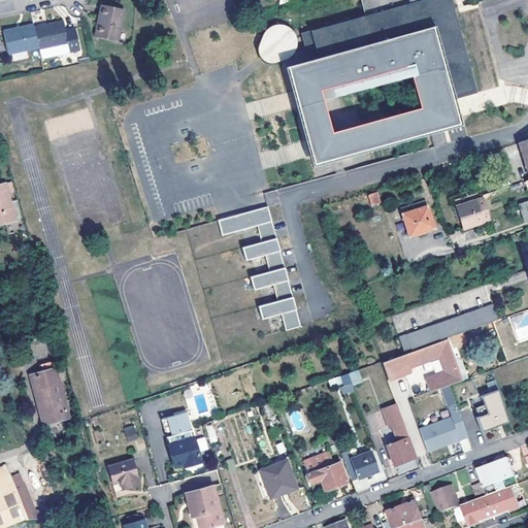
[(365,13),(300,31),(307,59),(315,83),(318,81),(323,98),(344,92),(342,83),(423,60),(435,103),(455,97),(477,91),(455,7),(453,0),(415,0),(413,1),(365,13)]
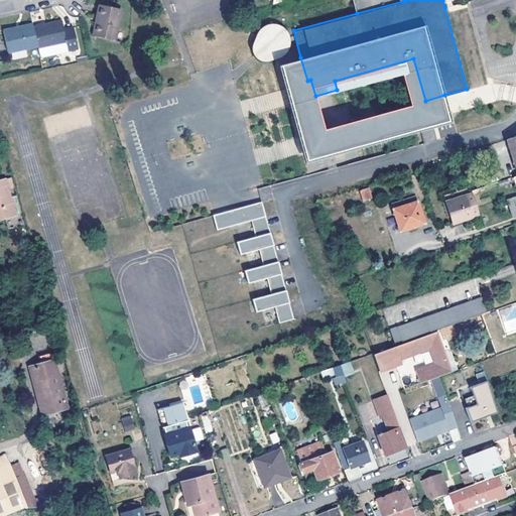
[(102,15),(99,33),(119,37),(124,7),(101,3),(99,14),(102,15)]
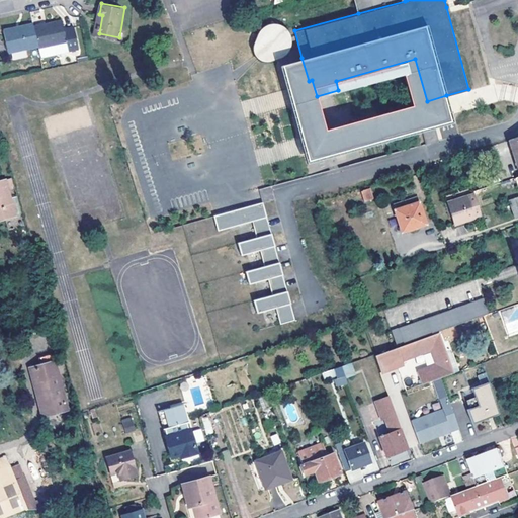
[(33,24),(37,45),(38,47),(67,39),(69,48),(78,46),(74,24),(64,26),(62,17),(33,24)]
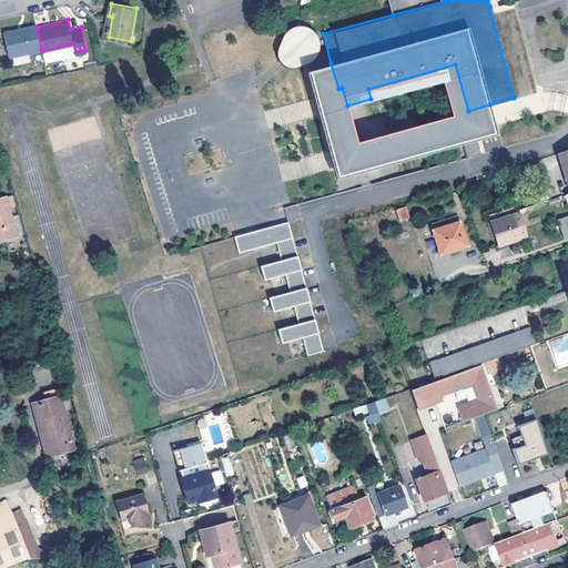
[(19,30),(18,28),(3,30),(9,54),(41,49),(37,27),(19,30)]
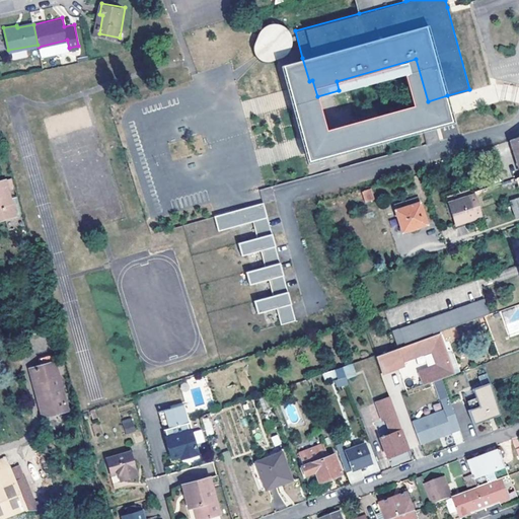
[(256,24),(256,59),(290,59),(290,25),(256,24)]
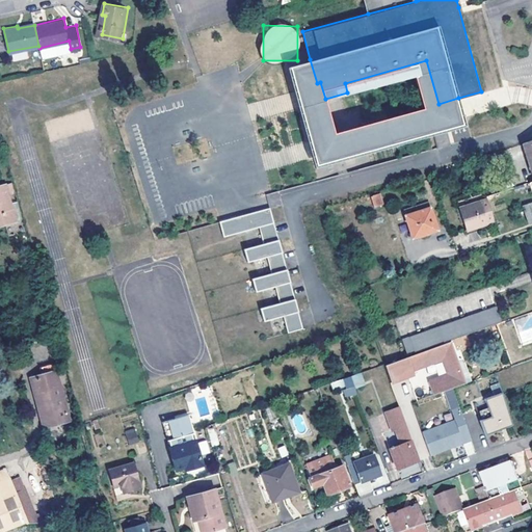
[(310,59),(286,65),(313,166),(434,133),(432,124),(445,121),(448,130),(466,125),(458,98),(439,104),(426,60),(345,83),(347,92),(415,75),(423,107),(333,132),(325,99),(320,82),(317,83),(310,59)]
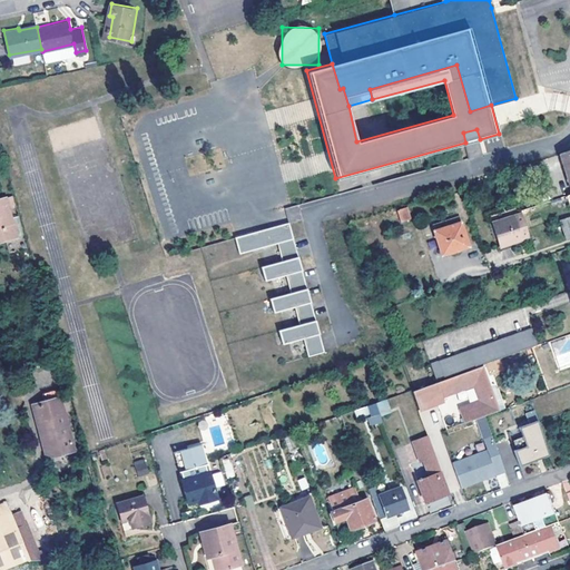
[(510,102),(500,105),(504,123),(541,112),(537,94),(531,95),(536,109),(513,115),(510,102)]
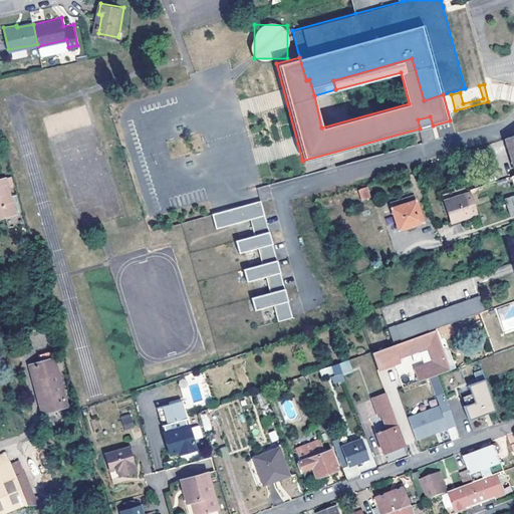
[(420,129),(423,142),(436,138),(433,125),(430,116),(418,119),(420,129)]
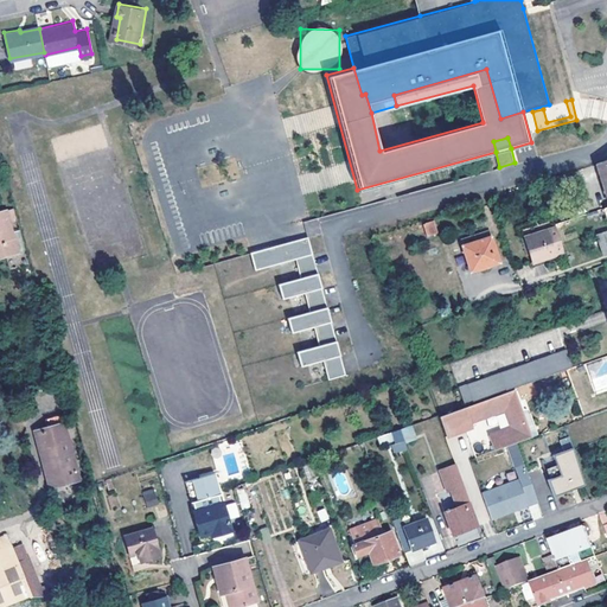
[(606,159),(596,163),(606,197),(606,159)]
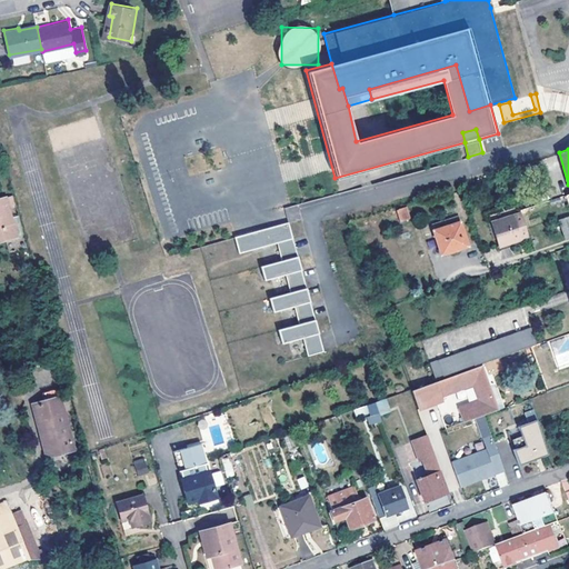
[(0,238),(16,233),(5,195),(0,195),(0,238)]
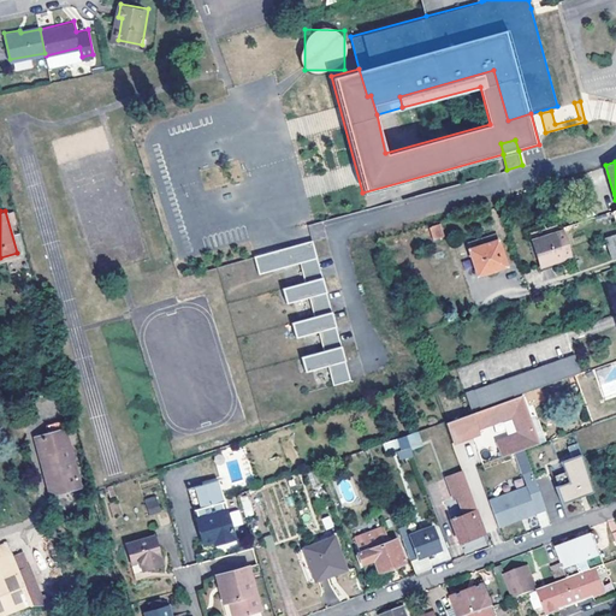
[(433,241),(445,237),(440,224),(430,227),(433,241)]
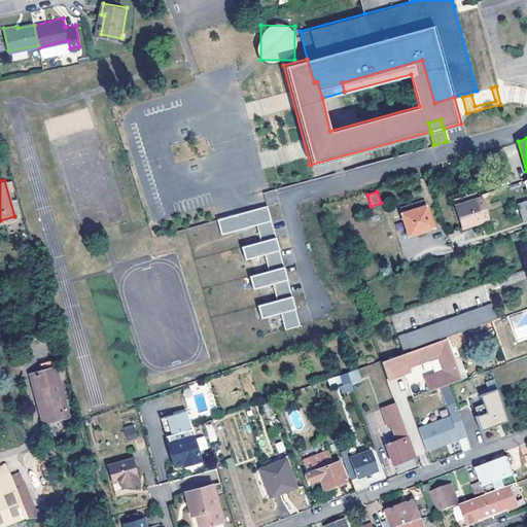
[(488,219),(482,198),(454,206),(461,229),(488,219)]
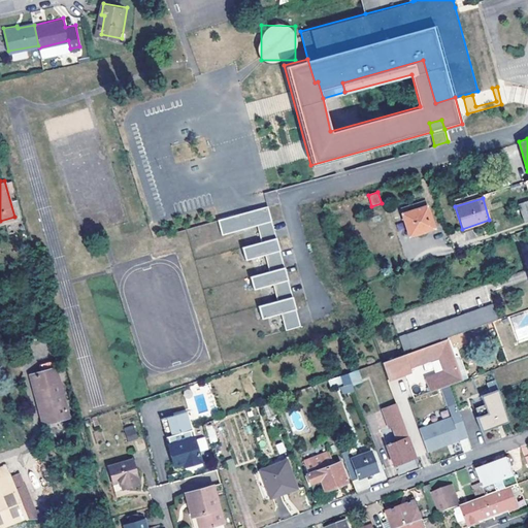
[(409,237),(434,230),(424,199),(399,206),(409,237)]
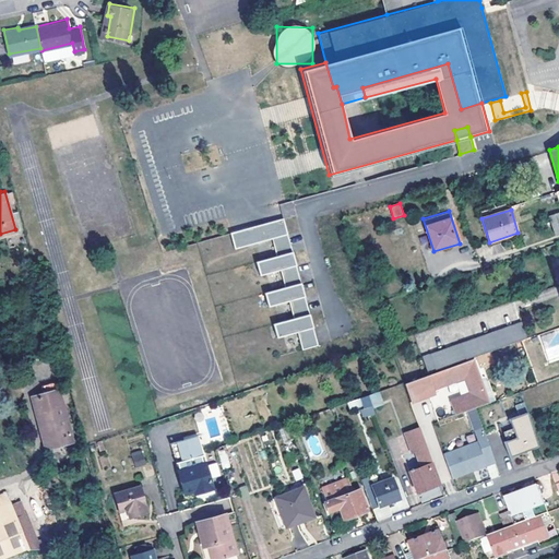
[(552,236),(558,233),(558,211),(546,216),(552,236)]
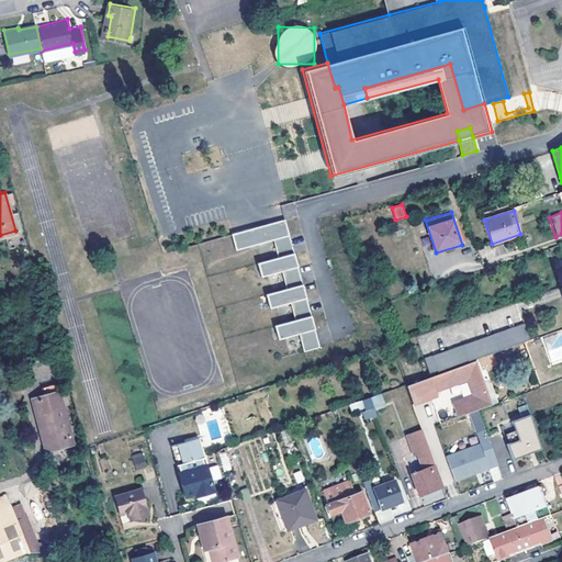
[(284,218),(231,233),(235,249),(273,239),(278,257),(257,262),(261,277),(281,270),(287,288),(266,294),(270,307),(290,302),(295,319),(274,325),(279,339),(299,334),(304,350),(319,346),(284,218)]
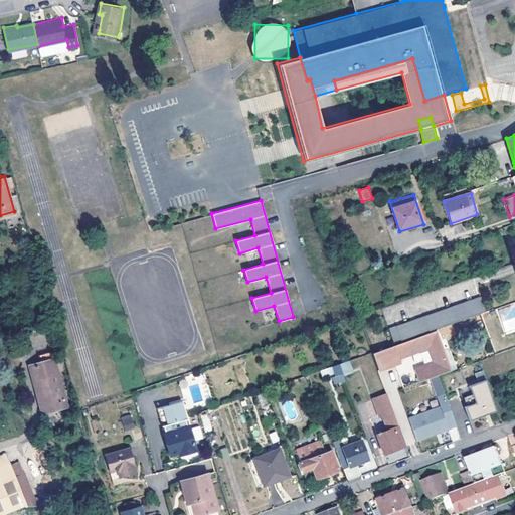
[(449,224),(451,223),(444,201),(441,202),(449,224)]
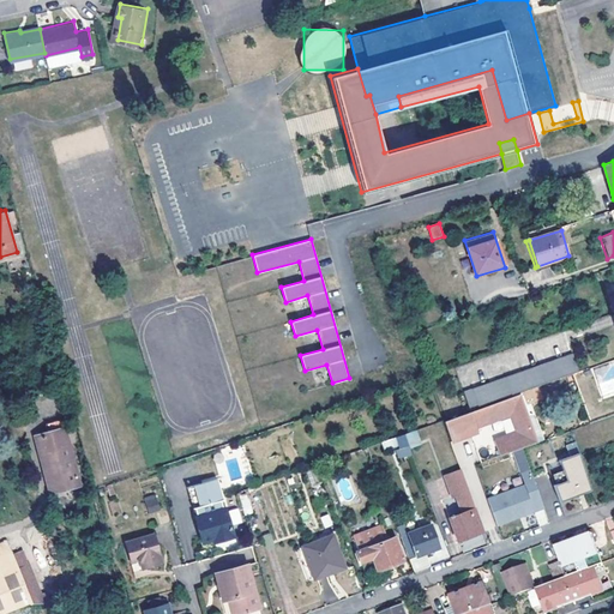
[(469,409),(579,369),(573,354),(463,391),(469,409)]
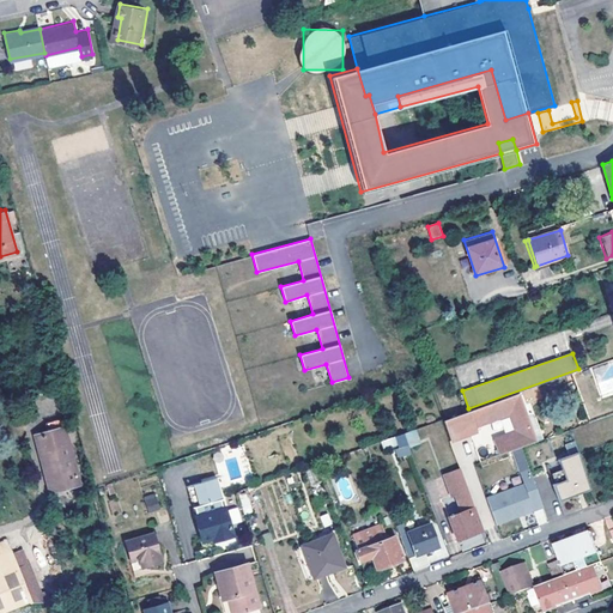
[(538,441),(521,394),(443,422),(451,443),(478,432),(477,429),(513,416),(517,432),(508,435),(496,439),(495,439),(499,455),(538,441)]
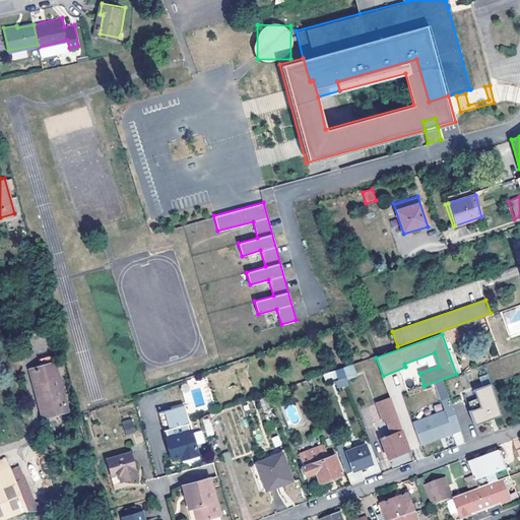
[(41,386),(49,414),(69,407),(55,361),(30,369),(36,387),(41,386)]
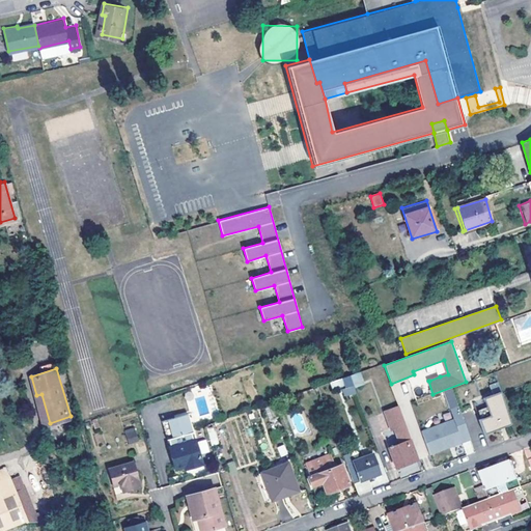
[(438,371),(427,374),(429,381),(440,376),(438,371)]
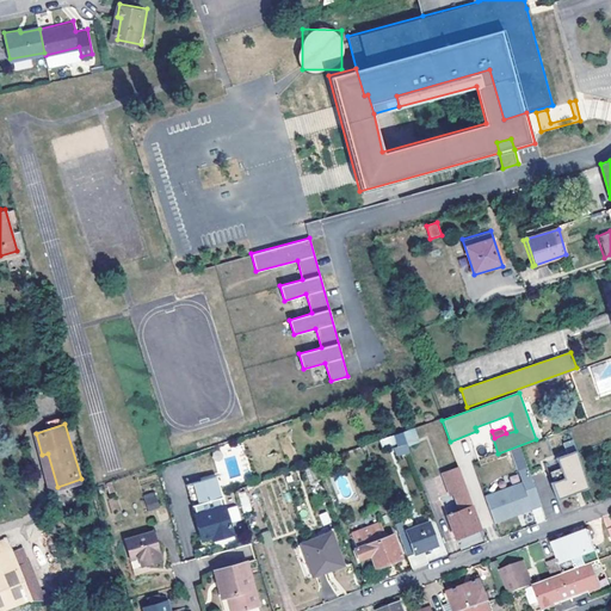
[(401,432),(403,439),(406,443),(415,439),(411,429),(401,432)]
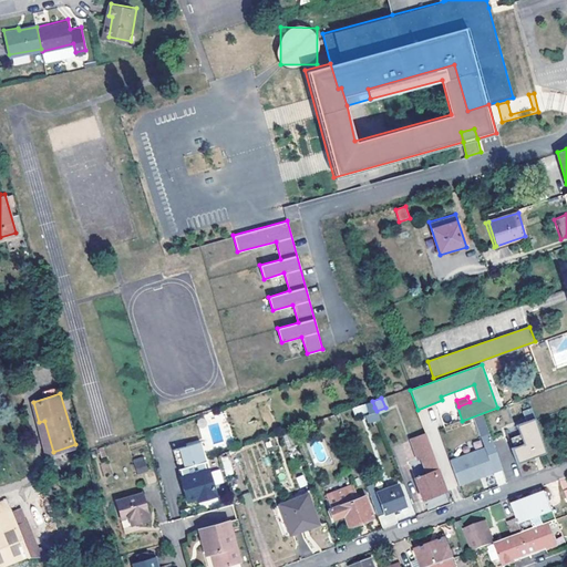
[(374,408),(372,401),(350,408),(353,415),(374,408)]
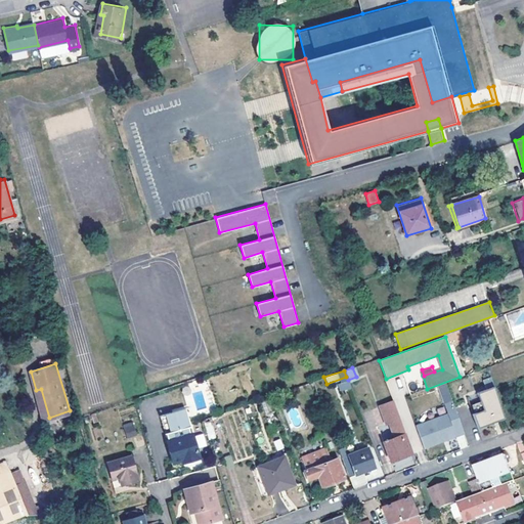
[(483,409),(473,413),(478,429),(505,419),(490,379),(484,381),(487,390),(477,393),(483,409)]
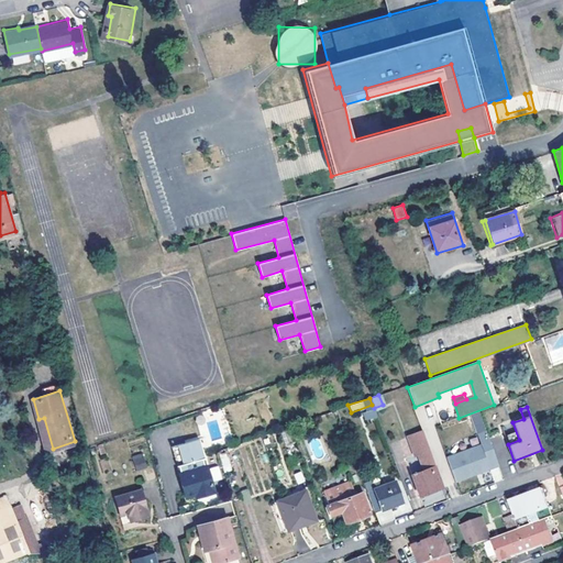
[(289,426),(279,430),(300,493),(306,490),(306,492),(310,489),(289,426)]
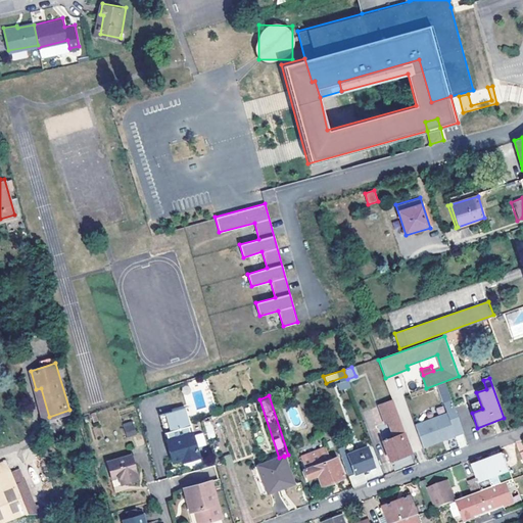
[(383,441),(390,460),(412,452),(393,399),(378,406),(385,423),(388,422),(394,437),(383,441)]
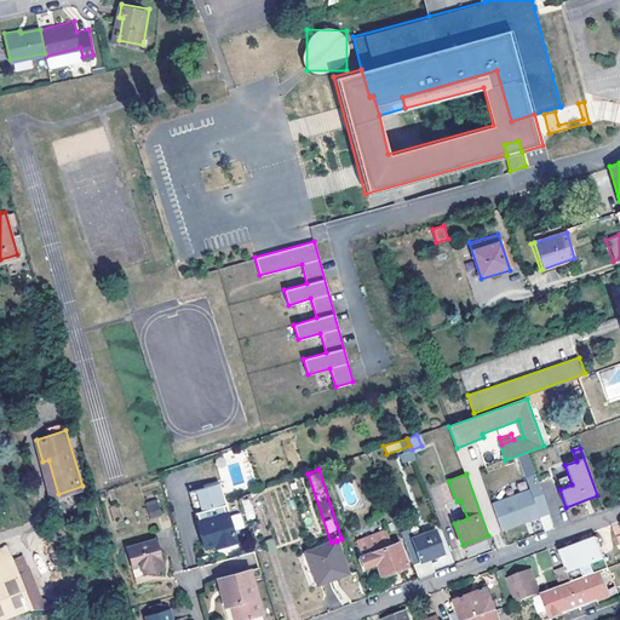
[(492,504),(501,530),(550,512),(535,474),(526,477),(530,489),(492,504)]
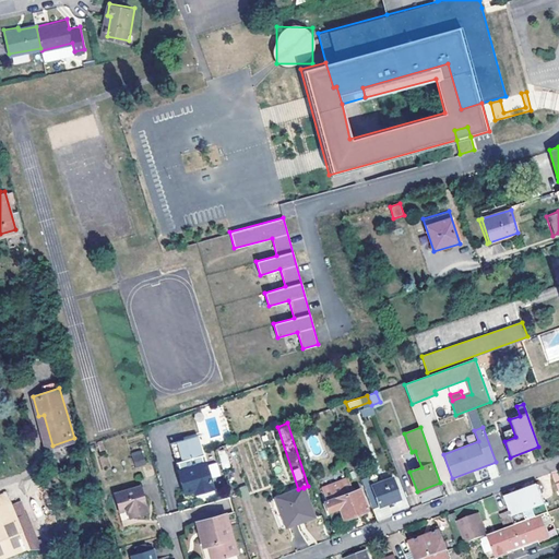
[(199,489),(200,492),(213,489),(205,463),(203,463),(201,455),(203,455),(197,436),(177,441),(182,461),(178,462),(180,470),(178,470),(185,494),(193,491),(199,489)]
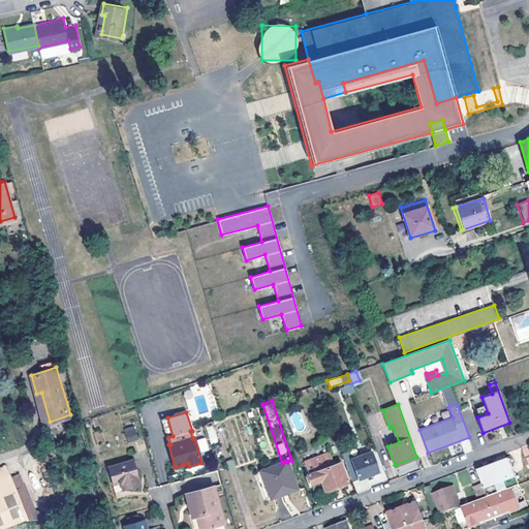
[(167,417),(161,419),(166,438),(168,437),(173,436),(167,417)]
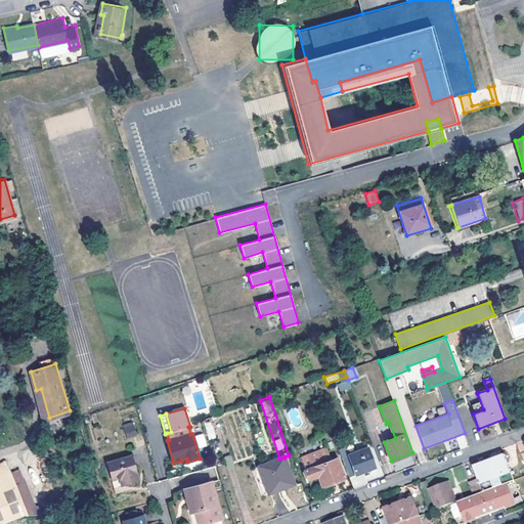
[(205,423),(208,439),(215,438),(212,421),(205,423)]
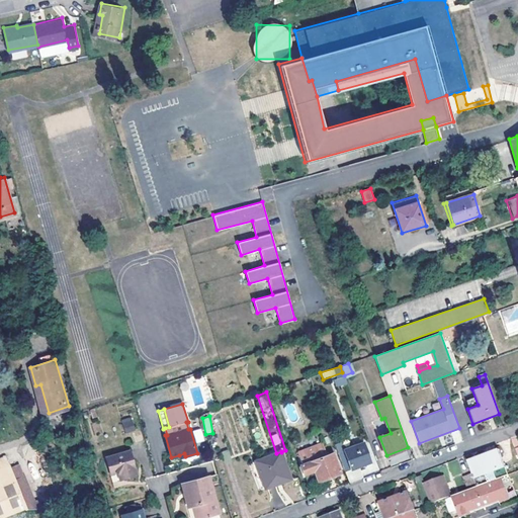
[(131,422),(122,424),(125,433),(134,431),(131,422)]
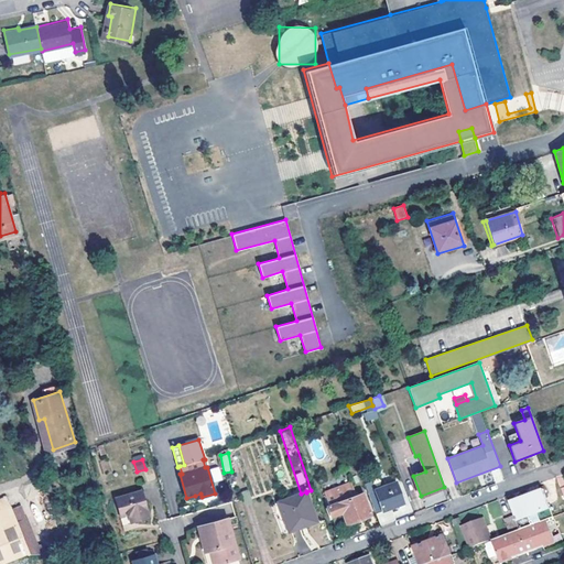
[(500,469),(492,470),(495,483),(502,480),(500,469)]
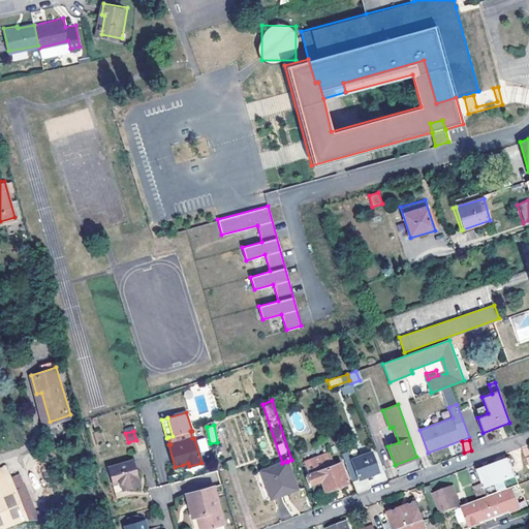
[(353,480),(368,475),(379,471),(371,452),(345,461),(353,480)]
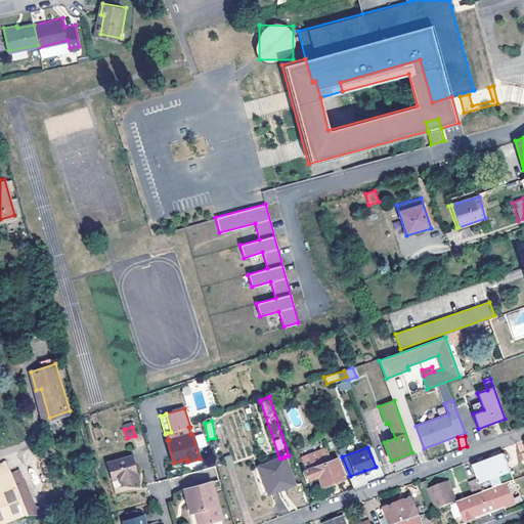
[(305,471),(312,490),(345,478),(338,459),(332,461),(328,448),(302,457),(306,471),(305,471)]
